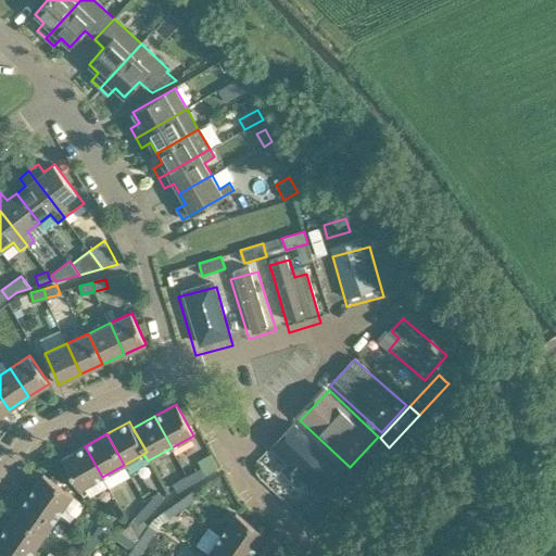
[(338,471),(299,433),(280,453),(319,492),(321,490),(338,471)]
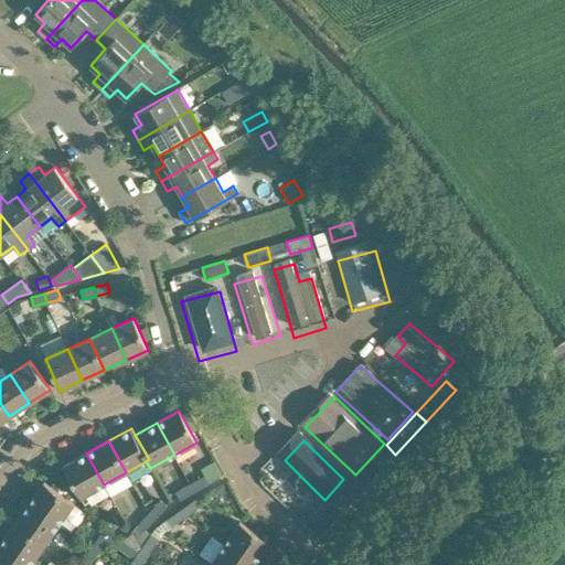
[(222,443),(208,448),(214,464),(228,458),(222,443)]
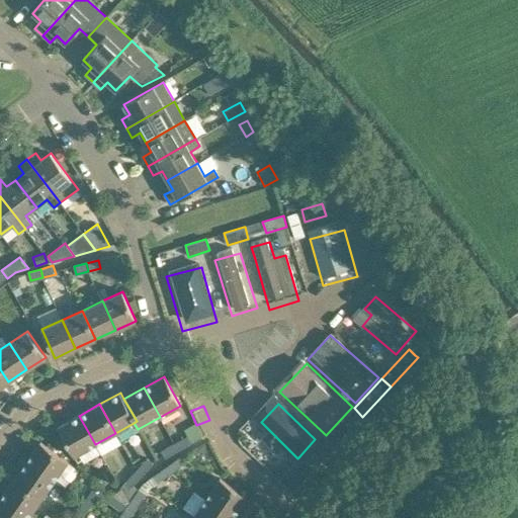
[(356,423),(362,417),(354,408),(326,437),(335,446),(356,423)]
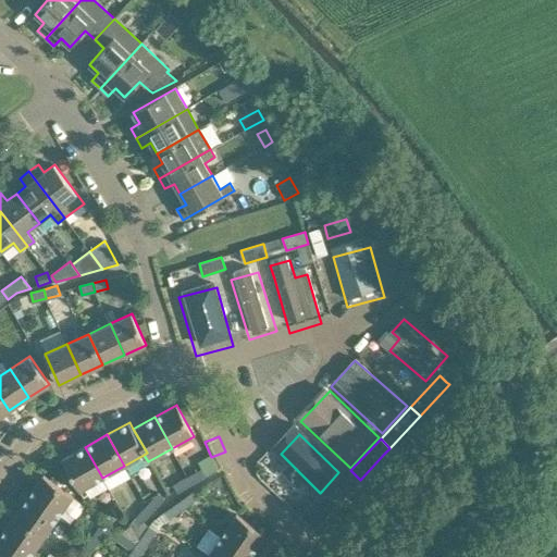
[(102,478),(85,447),(62,459),(79,491),(102,478)]
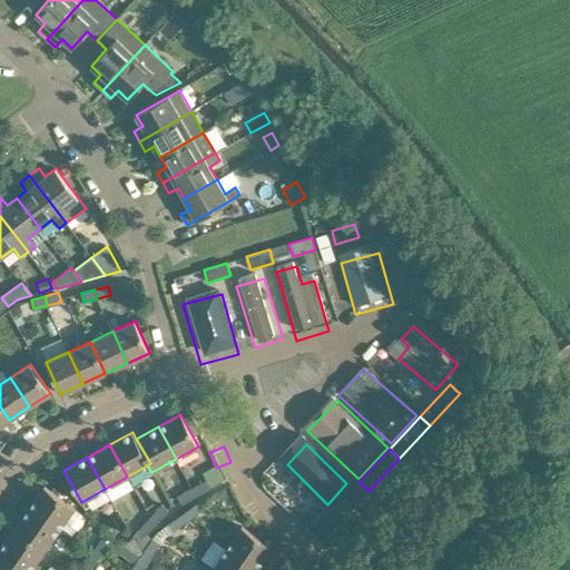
[(359,481),(353,477),(346,483),(330,502),(335,507),(328,513),(324,509),(306,528),(321,541),(322,540),(369,491),(359,481)]
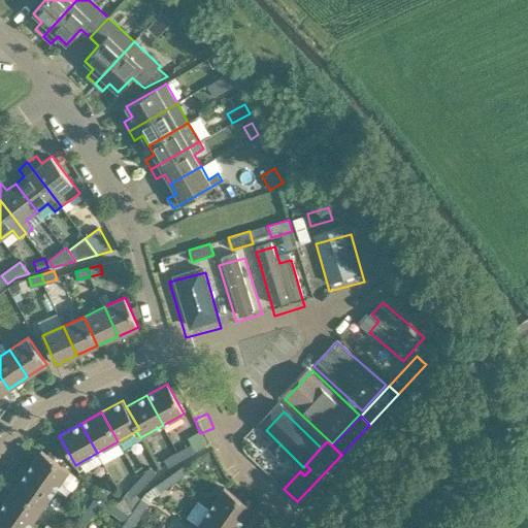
[(182,460),(195,452),(191,444),(177,453),(182,460)]
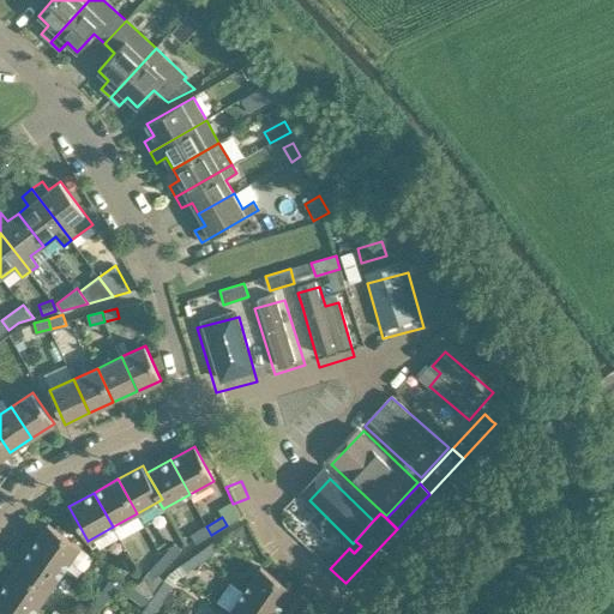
[(80,547),(48,524),(31,547),(64,570),(80,547)]
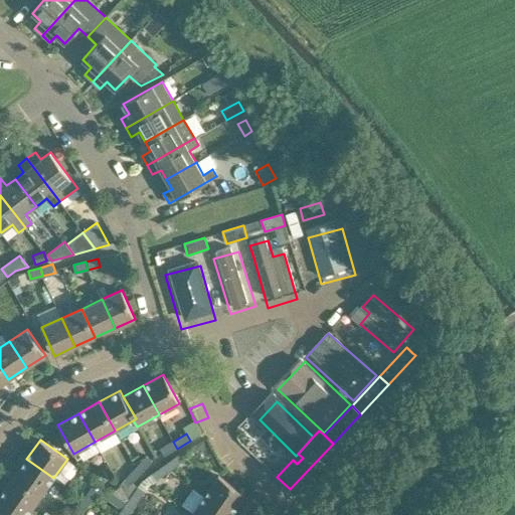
[(163,457),(177,449),(173,442),(159,450),(163,457)]
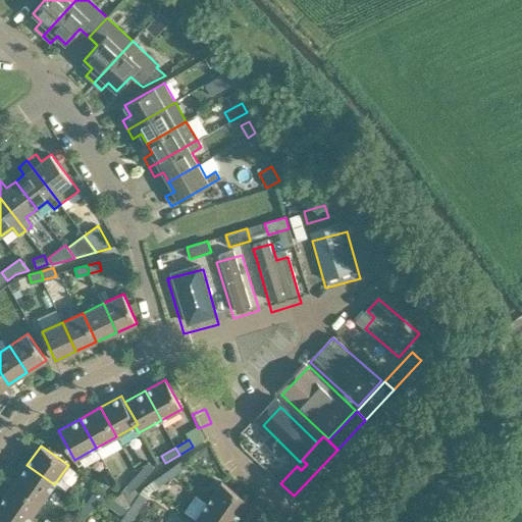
[(142,479),(153,468),(148,462),(136,474),(142,479)]
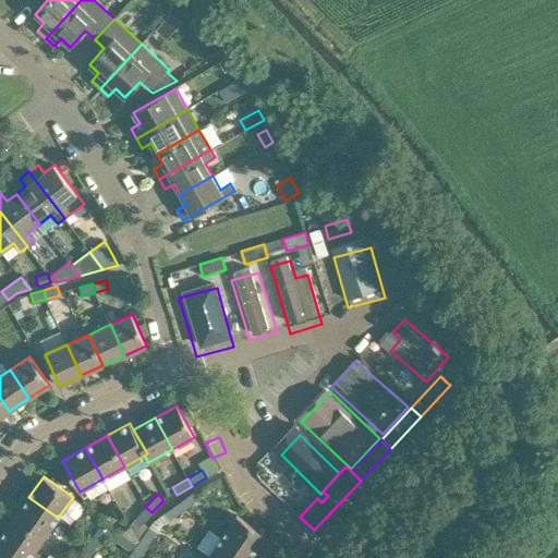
[(192,494),(180,501),(184,509),(196,501),(192,494)]
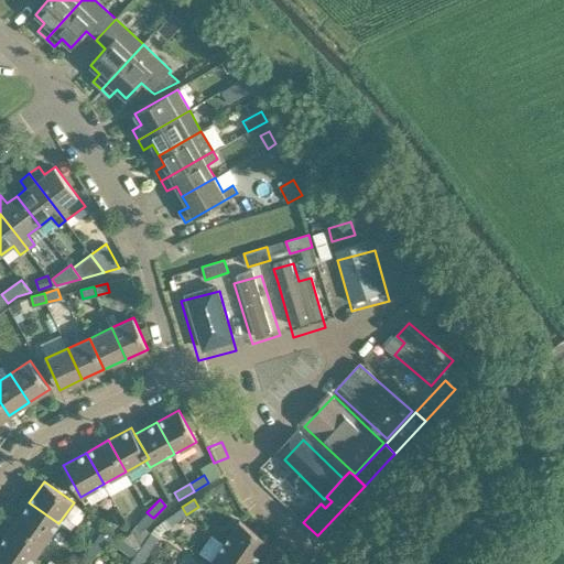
[(44,544),(58,523),(29,502),(14,523),(44,544)]
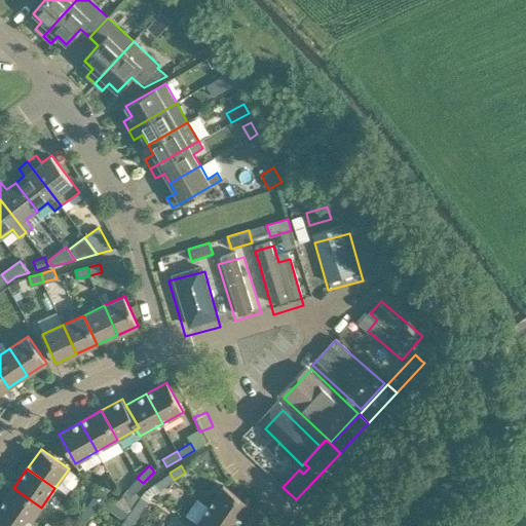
[(159,489),(174,480),(170,473),(155,483),(159,489)]
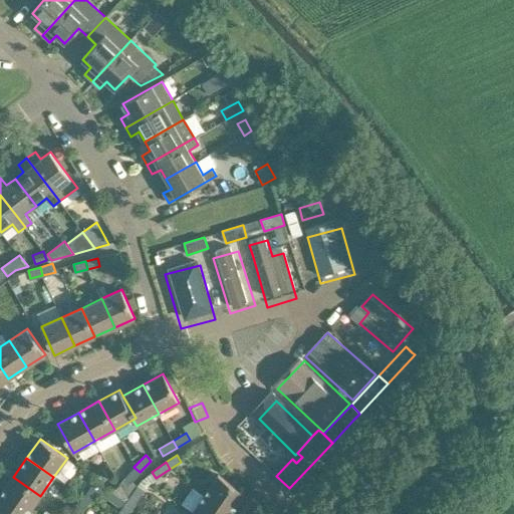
[(127,484),(140,472),(134,467),(122,479),(127,484)]
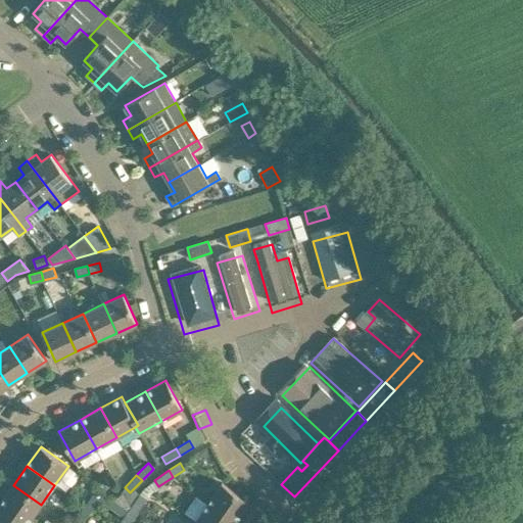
[(250,502),(222,483),(208,503),(237,522),(250,502)]
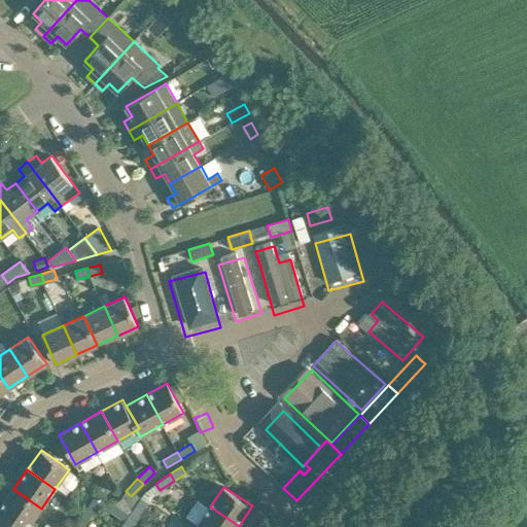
[(0,508),(26,526),(28,526),(41,508),(13,489),(0,507),(0,508)]
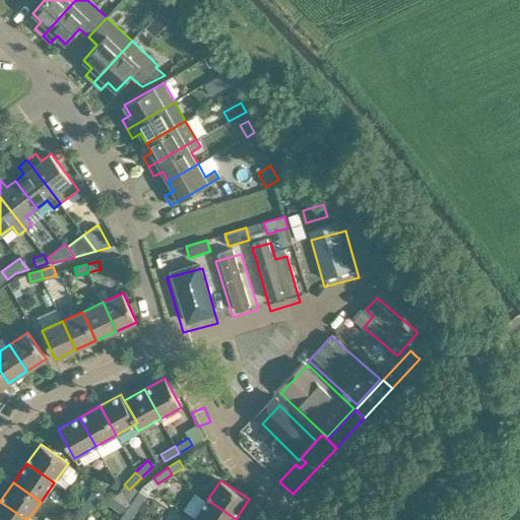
[(115,497),(103,489),(98,485),(93,492),(99,495),(111,504),(115,497)]
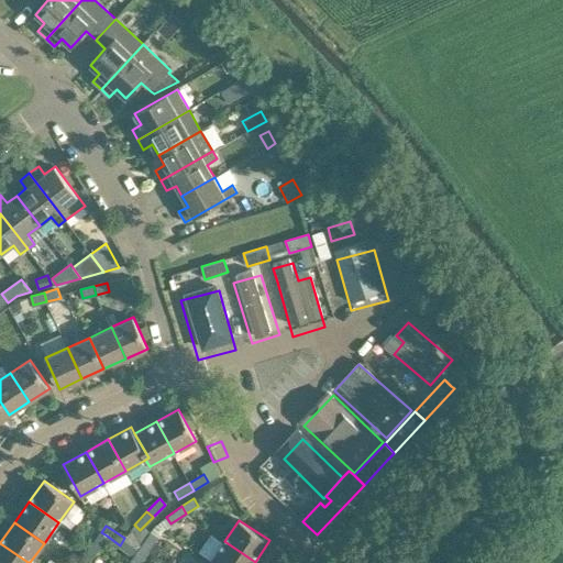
[(150,529),(139,545),(150,552),(154,555),(162,545),(156,542),(159,538),(156,536),(157,534),(152,530),(150,529)]
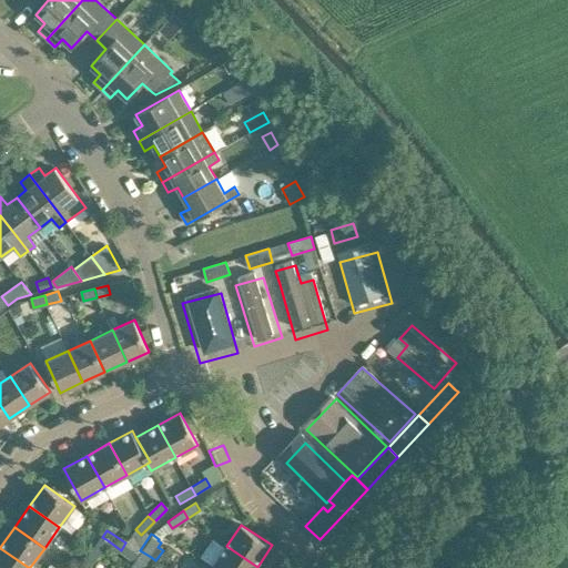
[(108,540),(102,537),(101,536),(92,549),(99,554),(108,540)]
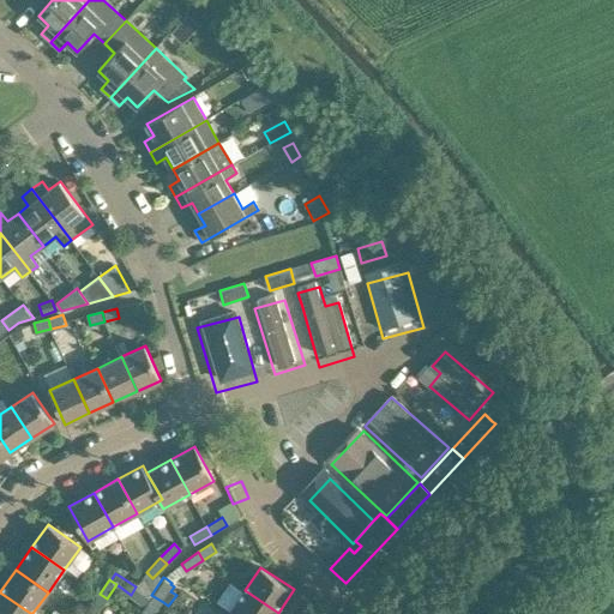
[(152,597),(150,596),(136,587),(131,595),(145,605),(143,607),(145,608),(152,597)]
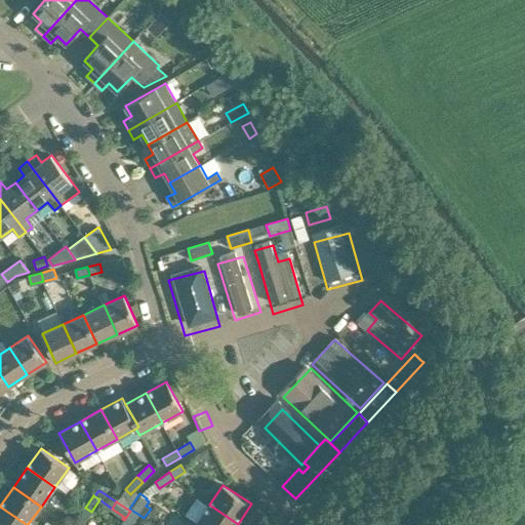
[(236,524),(238,524),(209,505),(196,524),(236,524)]
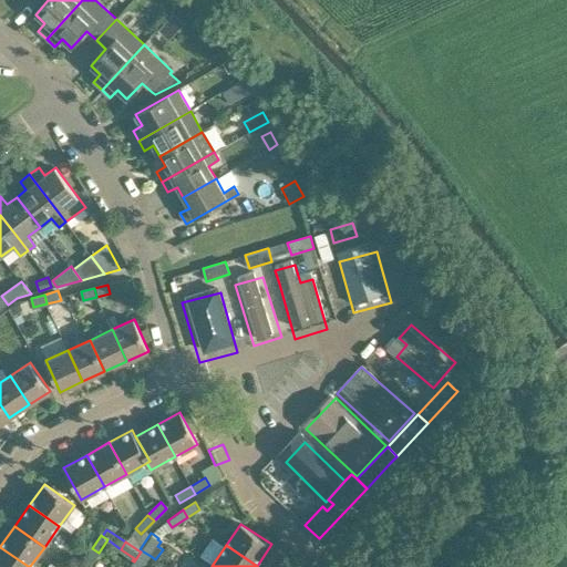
[(0,566),(28,566),(0,547),(0,566)]
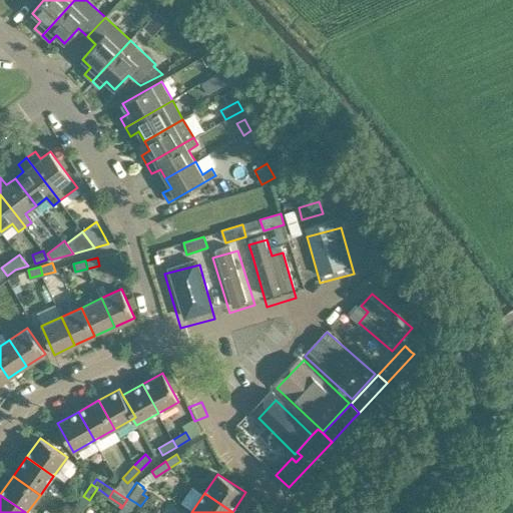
[(80,512),(89,500),(83,496),(74,509),(80,512)]
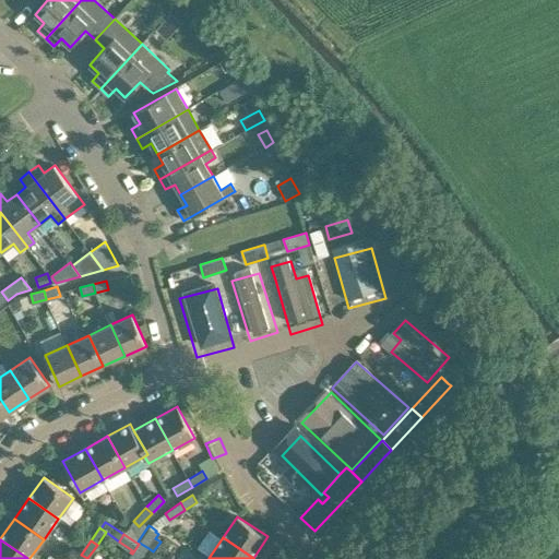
[(140,558),(149,548),(138,542),(137,543),(139,544),(132,554),(128,558),(140,558)]
